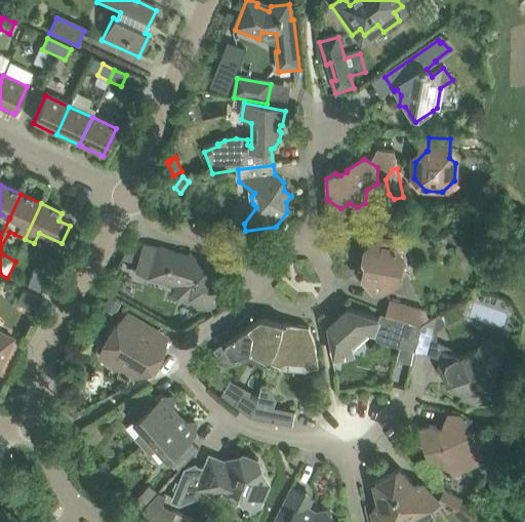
[(381,296),(401,283),(398,278),(400,267),(407,263),(394,242),(388,246),(382,239),(364,251),(362,263),(365,266),(362,280),(372,294),(381,296)]
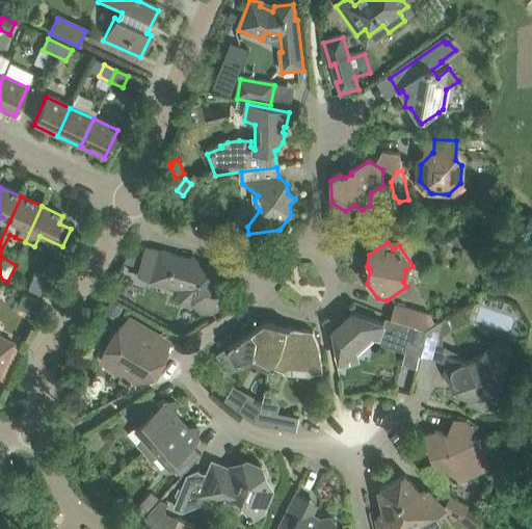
[(160,253),(152,281),(180,289),(183,299),(194,303),(203,314),(218,310),(220,297),(214,274),(211,273),(210,270),(201,266),(196,268),(189,261),(160,253)]
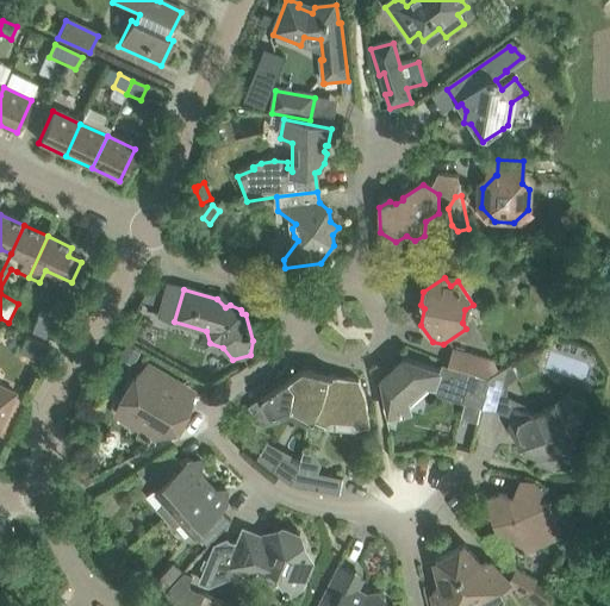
[(31,332),(45,339),(50,328),(36,322),(31,332)]
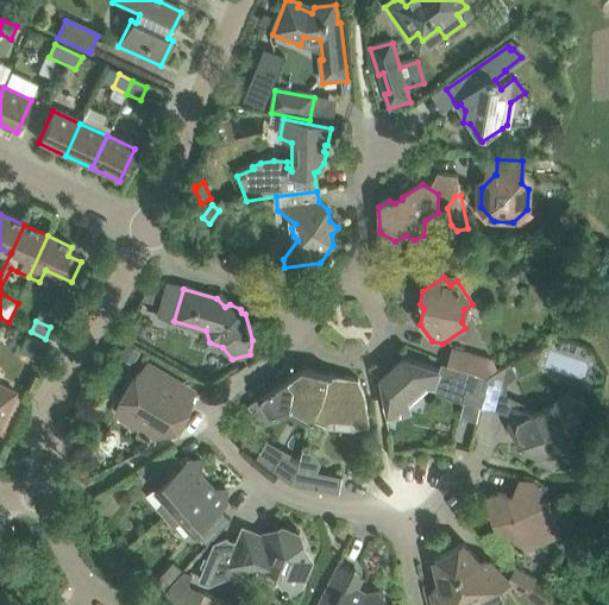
[(35,360),(42,345),(25,338),(18,353),(35,360)]
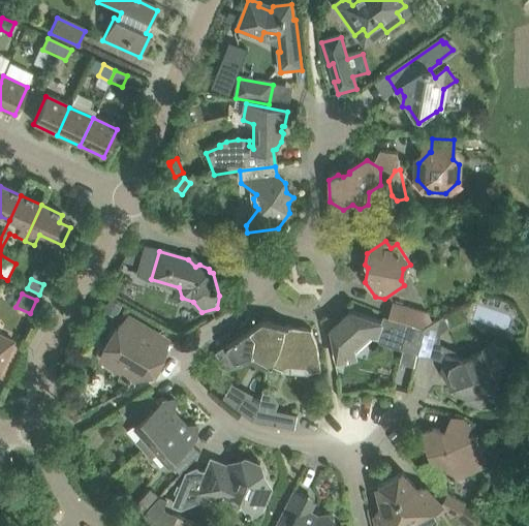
[(116,319),(122,308),(110,301),(103,312),(116,319)]
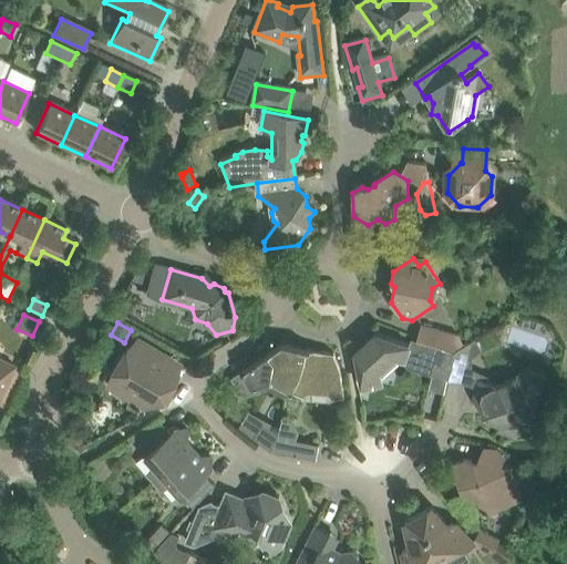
[(459,337),(442,332),(421,327),(416,342),(418,344),(455,352),(464,348),(459,337)]
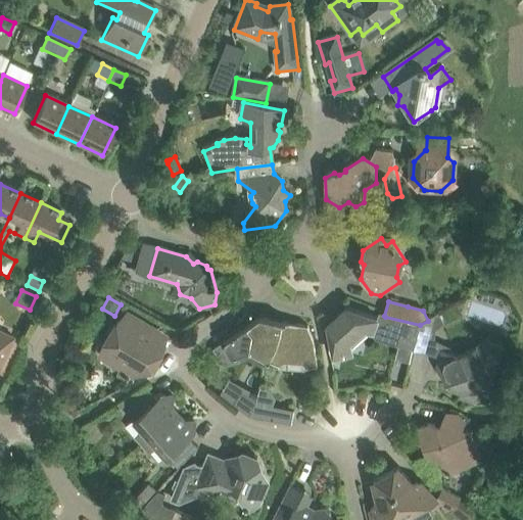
[(384,322),(378,320),(348,310),(328,327),(334,358),(352,355),(351,350),(351,343),(365,331),(373,333),(376,339),(396,346),(413,350),(420,325),(385,317),(384,322)]
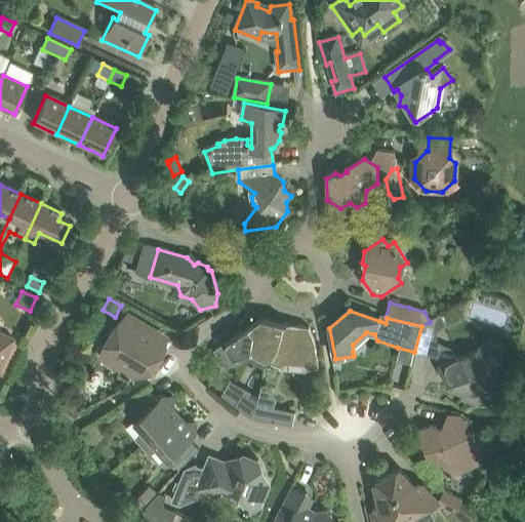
[(437,332),(446,326),(440,316),(430,322),(421,326),(414,352),(427,355),(442,360),(439,370),(445,372),(444,375),(446,379),(455,383),(453,390),(462,393),(465,394),(468,387),(479,391),(494,383),(493,380),(496,378),(501,365),(507,351),(492,347),(488,345),(478,349),(479,352),(463,359),(450,355),(452,350),(437,343),(437,332)]
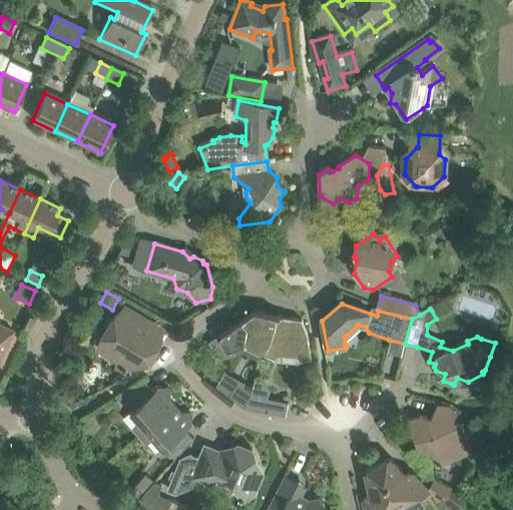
[(117,369),(124,373),(149,365),(155,355),(148,348),(145,337),(153,325),(128,310),(108,329),(101,347),(111,351),(119,360),(117,369)]
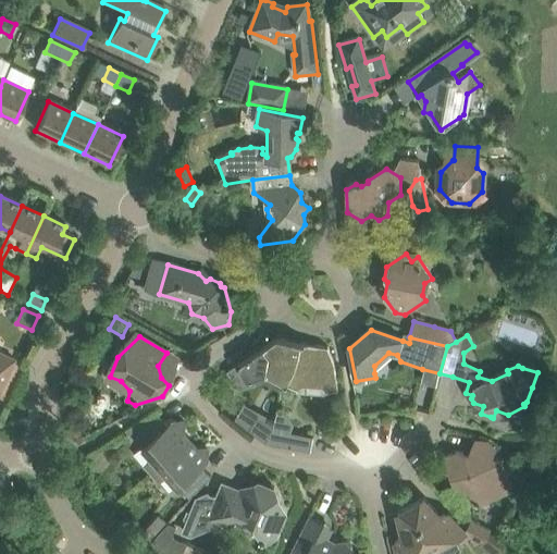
[(298,343),(286,341),(277,340),(269,345),(238,366),(237,367),(247,382),(250,380),(265,374),(286,385),(295,369),(298,357),(301,344),(300,344),(298,343)]
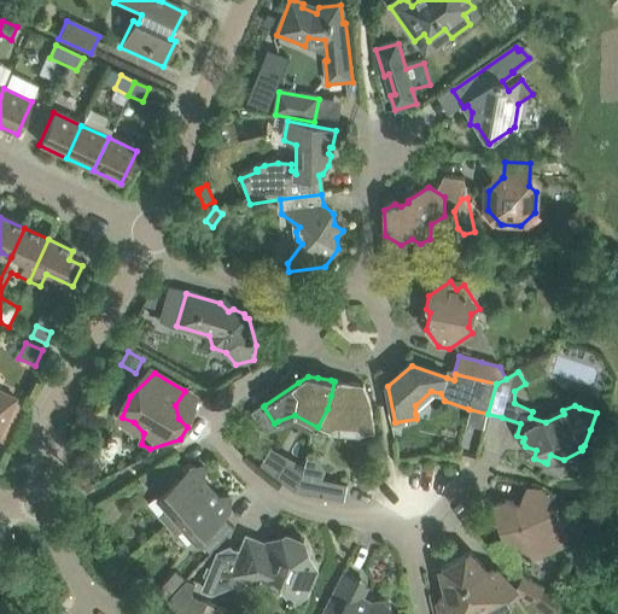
[(327,409),(318,427),(331,434),(336,430),(357,431),(361,437),(373,434),(375,446),(377,446),(371,407),(363,386),(334,381),(331,396),(327,409)]
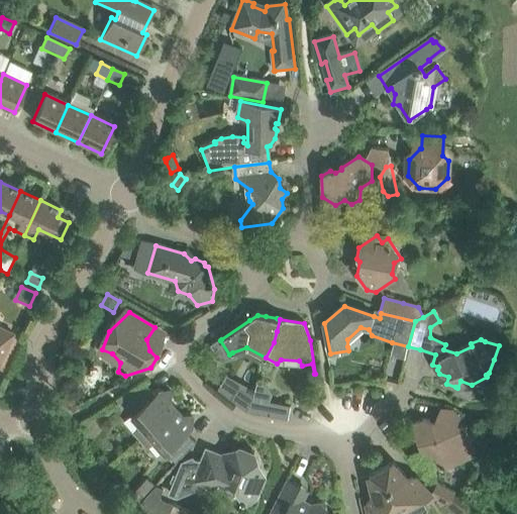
[(0,362),(13,335),(0,329),(0,362)]
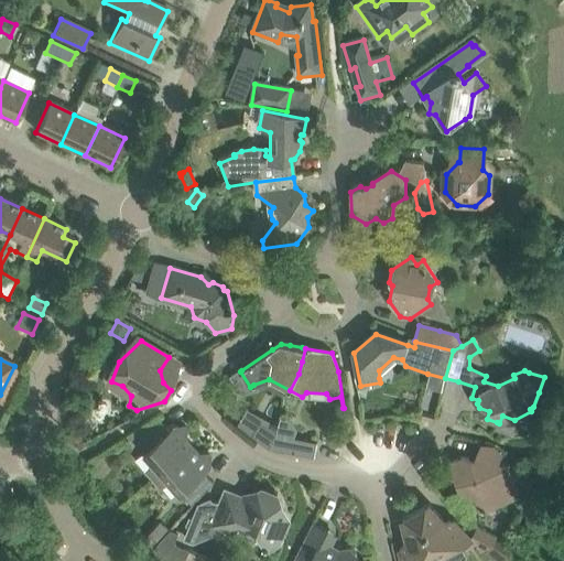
[(154,482),(193,448),(185,441),(186,430),(175,429),(171,433),(160,421),(131,440),(155,466),(147,474),(154,482)]
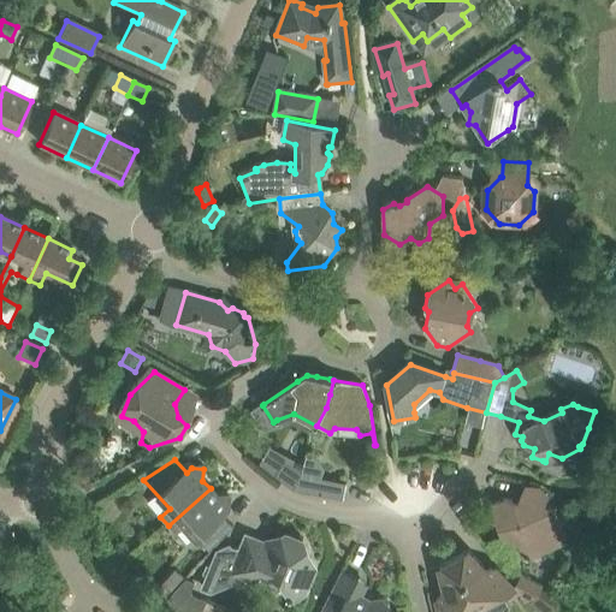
[(285,464),(276,479),(295,492),(302,476),(285,464)]
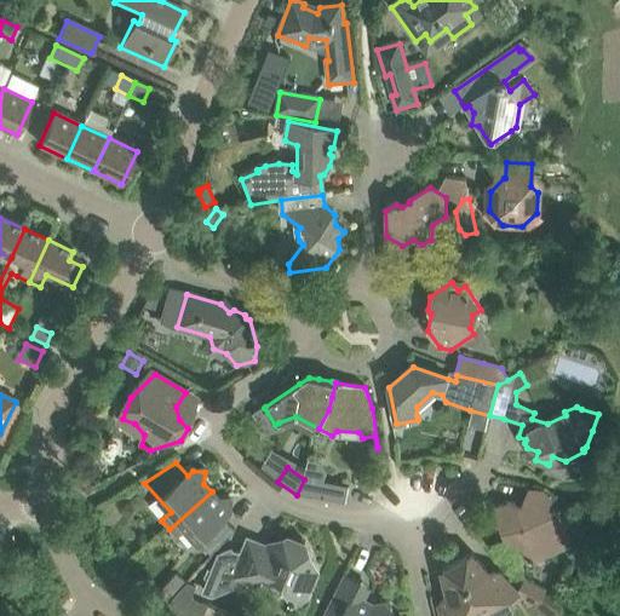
[(219,498),(212,491),(170,529),(178,537),(187,530),(211,558),(235,533),(224,519),(230,514),(231,502),(219,498)]
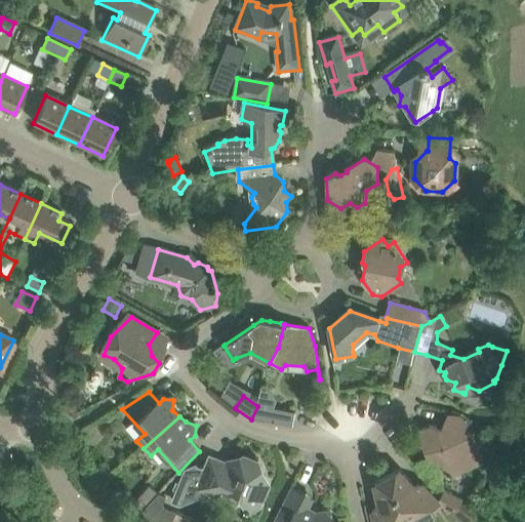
[(479,462),(471,437),(463,434),(455,438),(432,427),(422,431),(420,434),(429,455),(431,456),(438,453),(441,455),(448,476),(477,466),(479,462)]
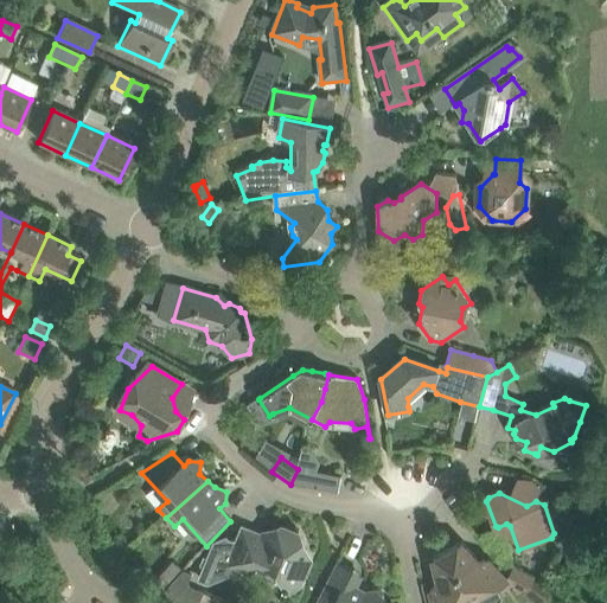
[(311,562),(299,533),(288,528),(262,540),(241,532),(236,543),(225,538),(212,544),(197,582),(209,587),(238,571),(261,562),(278,569),(286,585),(285,589),(292,591),(300,588),(308,568),(311,562)]
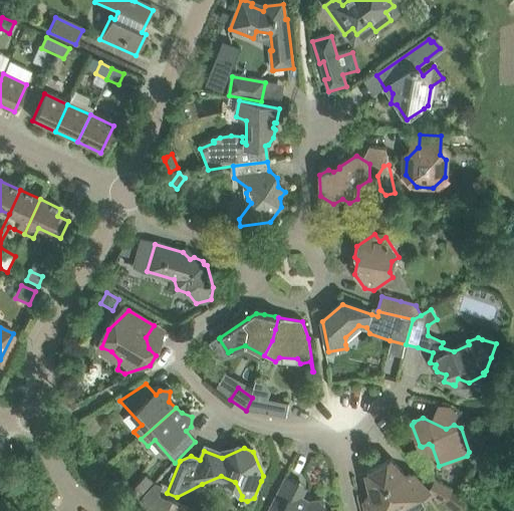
[(96,472),(106,464),(97,455),(88,463),(96,472)]
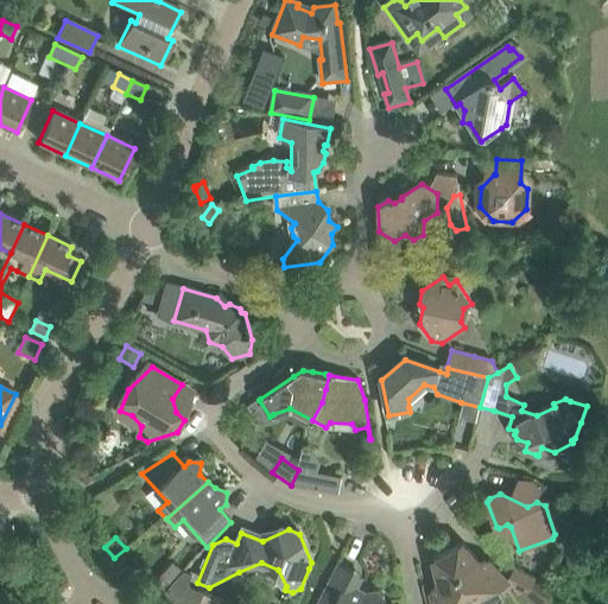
[(489,563),(479,563),(463,546),(449,553),(473,599),(475,603),(493,603),(505,598),(499,586),(507,582),(506,579),(489,563)]
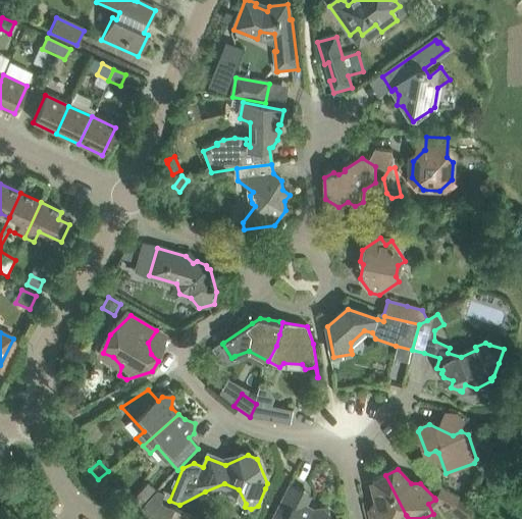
[(400,518),(406,515),(385,475),(373,482),(377,501),(370,511),(371,518),(400,518)]
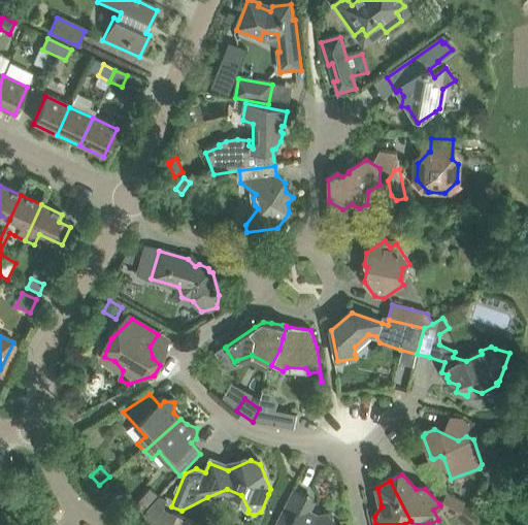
[(150,489),(134,506),(143,515),(144,516),(159,499),(150,489)]
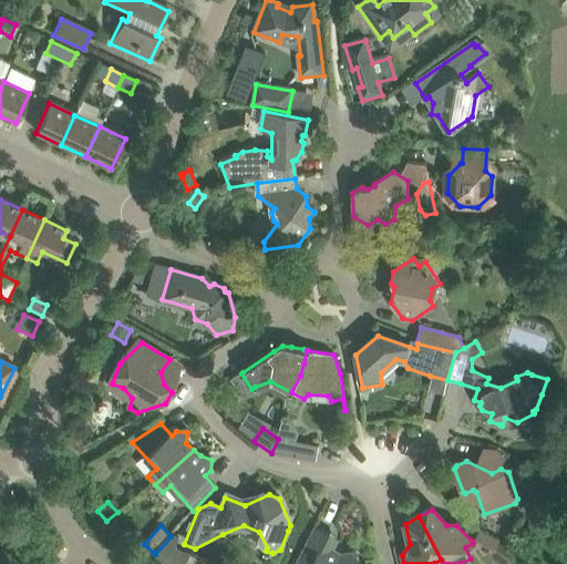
[(316,529),(299,563),(359,563),(357,553),(341,555),(325,546),(330,536),(316,529)]
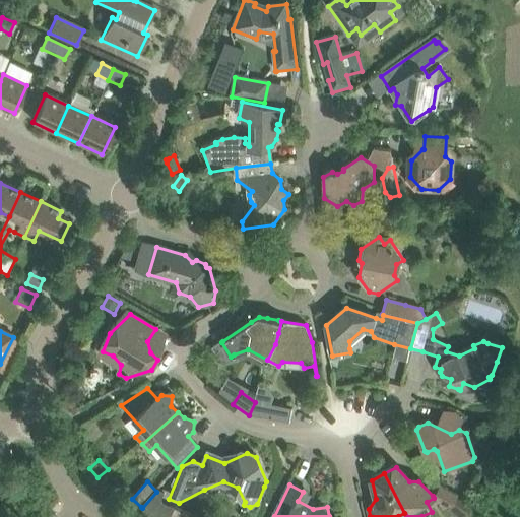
[(453,504),(457,498),(441,489),(437,495),(444,509),(453,504)]
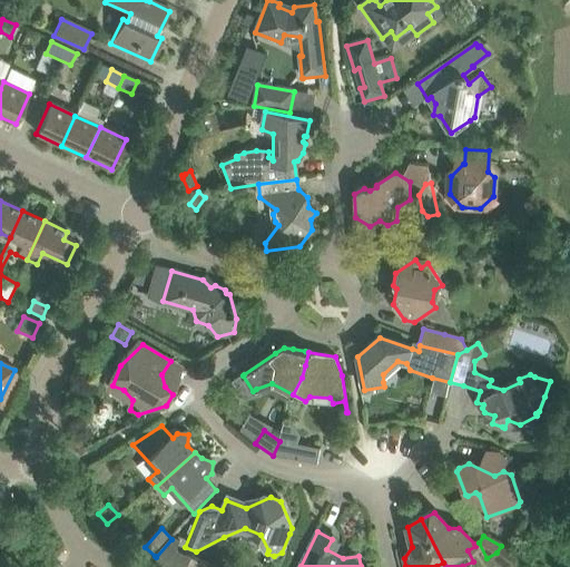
[(177,549),(180,543),(173,538),(172,539),(156,557),(157,558),(170,566),(188,566),(192,559),(178,554),(177,549)]
